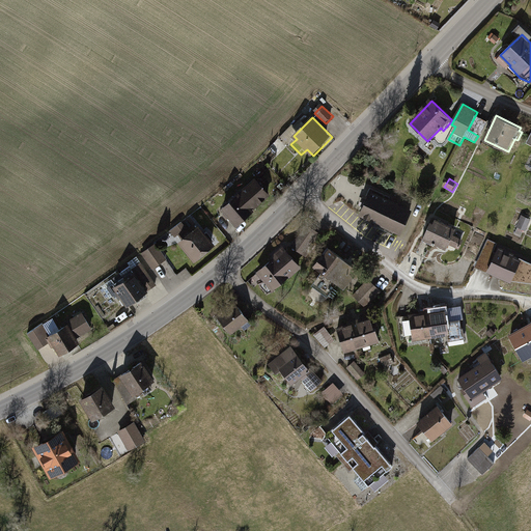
[(222,210),(238,227),(272,196),(256,179),(222,210)]
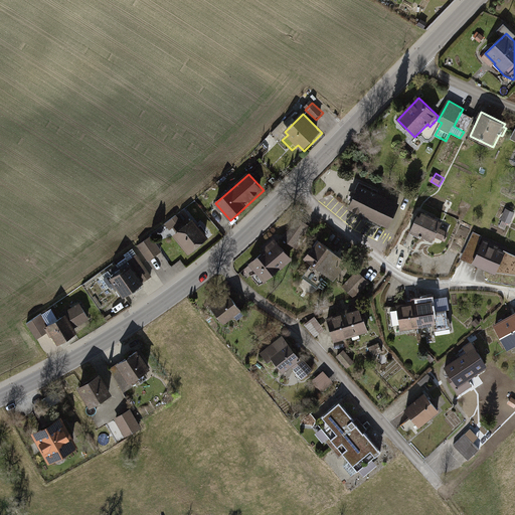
[(350,210),(389,229),(400,205),(361,186),(350,210)]
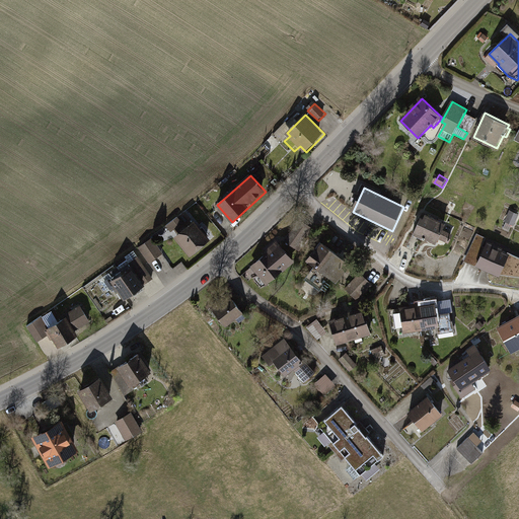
[(512,228),(515,229),(518,219),(518,214),(511,211),(506,222),(507,223),(504,229),(510,232),(512,228)]
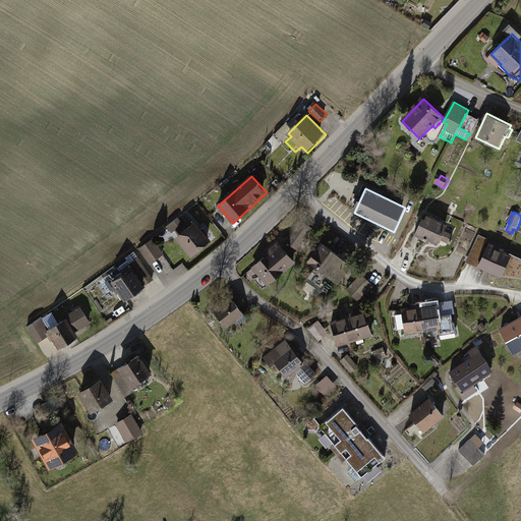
[(423,217),(415,235),(427,241),(428,239),(439,244),(449,224),(429,214),(427,218),(423,217)]
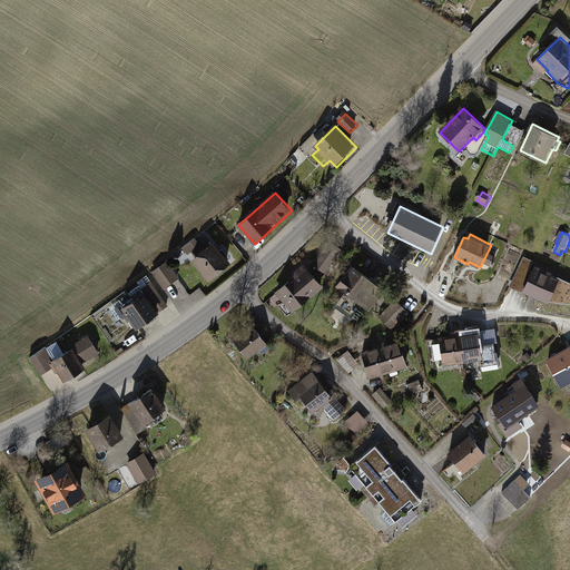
[(184,249),(209,282),(233,263),(215,242),(204,251),(196,241),(184,249)]
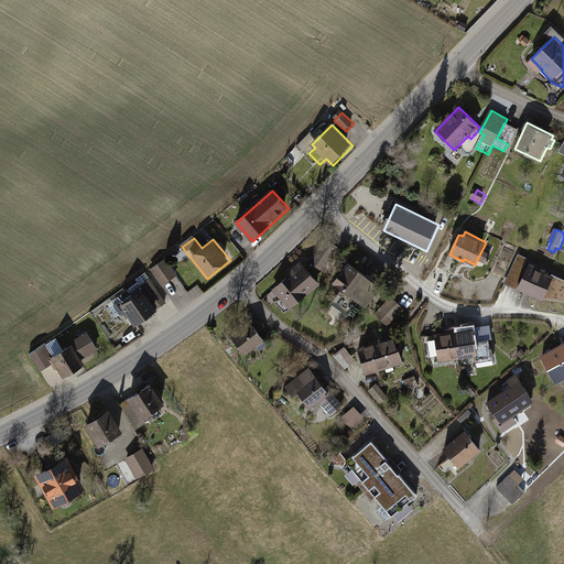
[(329,240),(311,262),(323,272),(340,250),(329,240)]
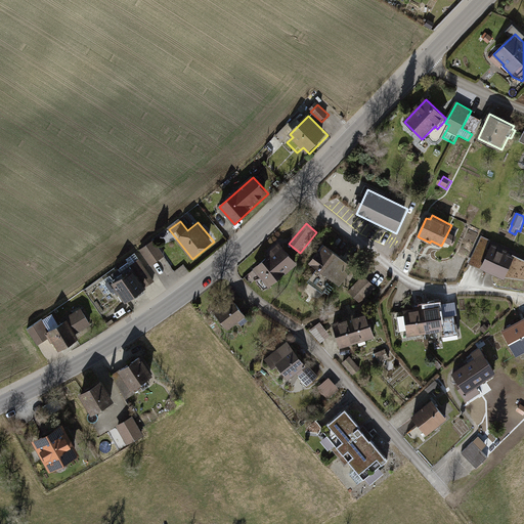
[(471,262),(506,279),(519,253),(497,242),(495,246),(490,244),(491,241),(484,236),(471,262)]
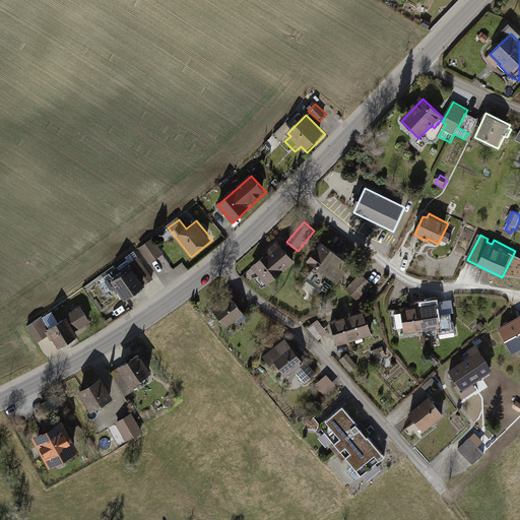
[(139,249),(150,264),(164,254),(152,239),(139,249)]
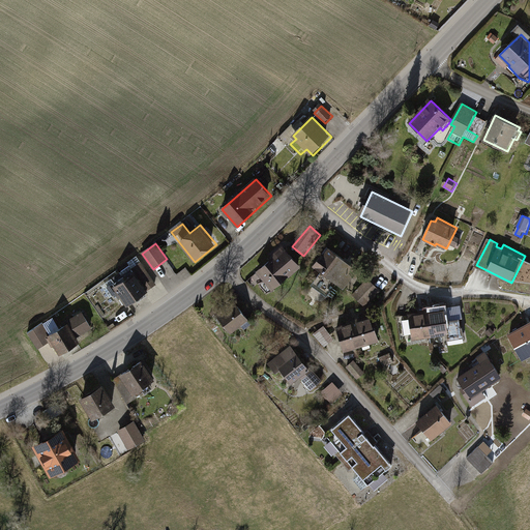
[(343,256),(329,246),(315,267),(318,269),(310,282),(322,290),(330,277),(328,275),(343,256)]
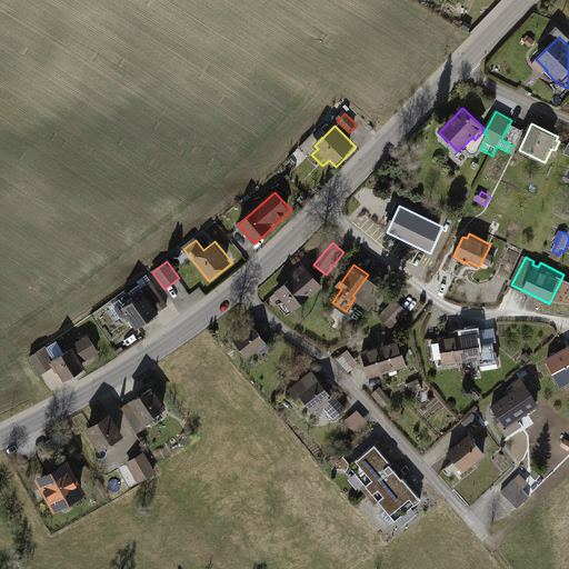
[(291,311),(292,313),(323,289),(308,268),(277,292),(286,303),(280,308),(286,315),(291,311)]
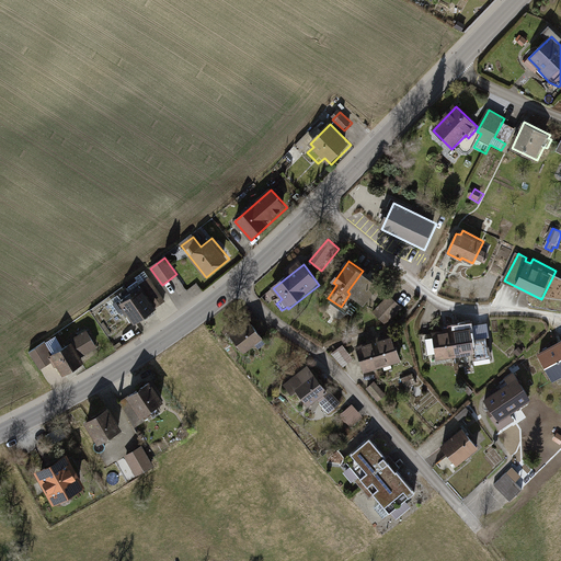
[(155,310),(167,301),(151,279),(141,287),(138,283),(127,289),(130,294),(121,301),(135,323),(144,318),(146,321),(157,313),(155,310)]
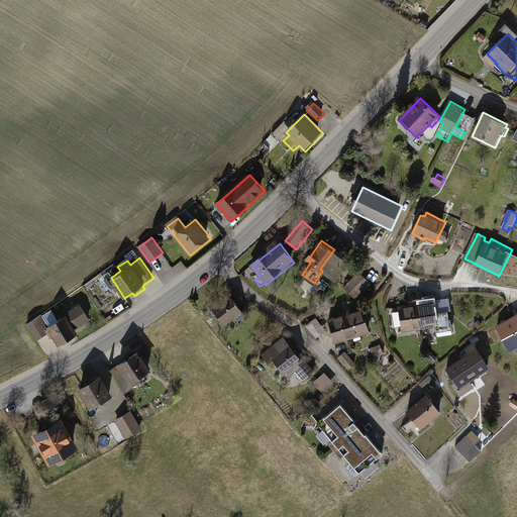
[(372,285),(359,273),(344,289),(356,301),(372,285)]
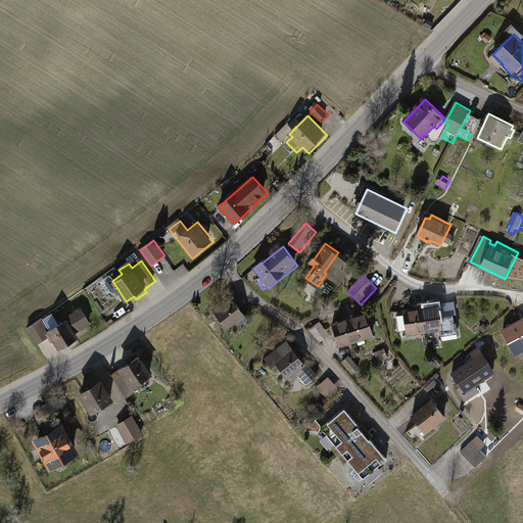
[(220,317),(228,328),(239,321),(242,325),(250,320),(232,295),(210,311),(216,319),(220,317)]
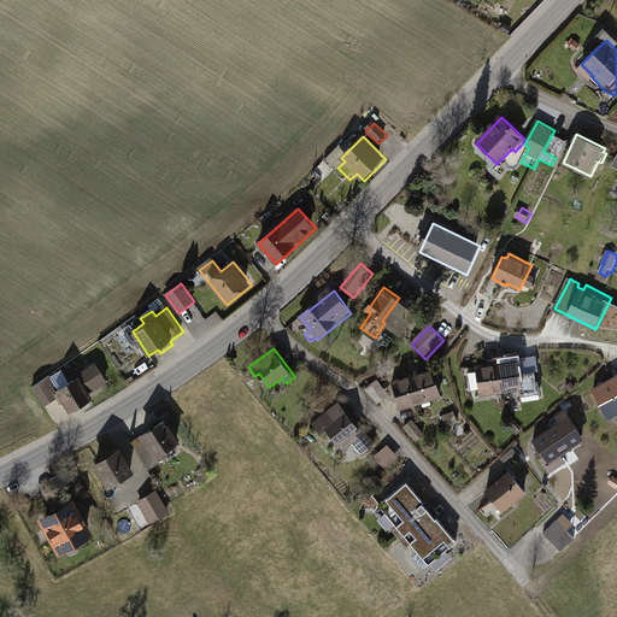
[(539,352),(530,353),(532,363),(540,362),(539,352)]
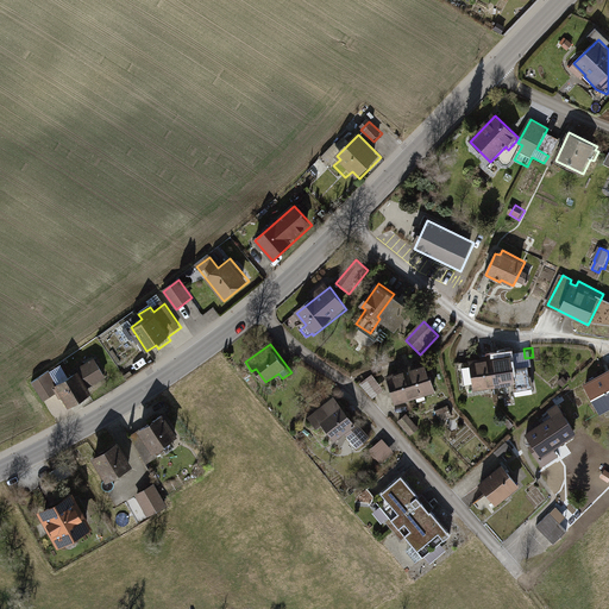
[(493,357),(496,387),(515,383),(516,390),(532,388),(528,368),(515,370),(513,355),(493,357)]
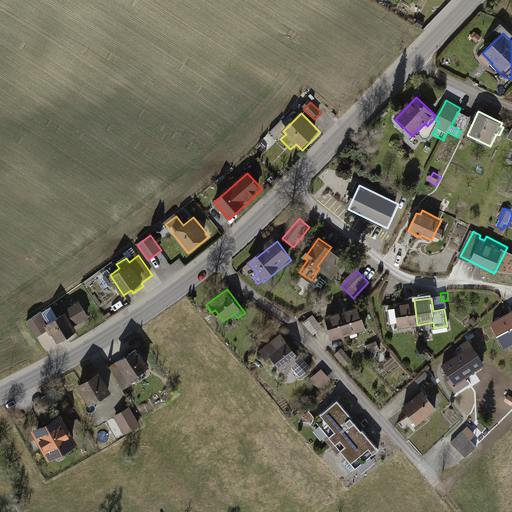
[(414,300),(396,303),(399,327),(417,325),(414,300)]
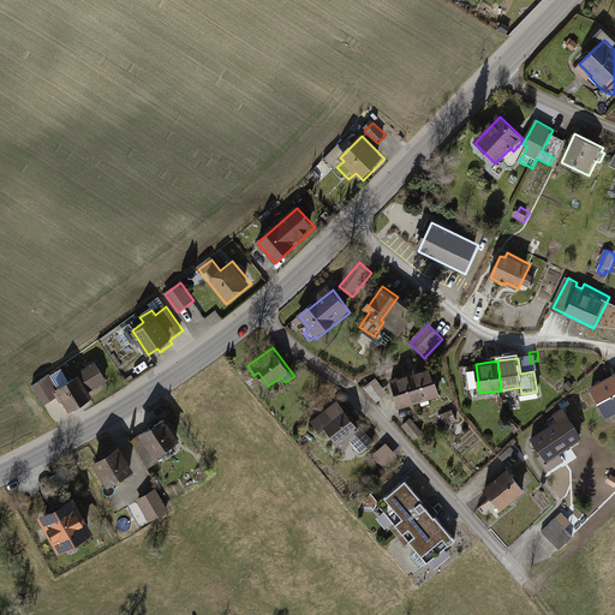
[(64,370),(33,387),(43,406),(60,396),(66,407),(69,406),(71,411),(95,398),(91,393),(109,383),(97,362),(78,372),(81,375),(70,381),(64,370)]
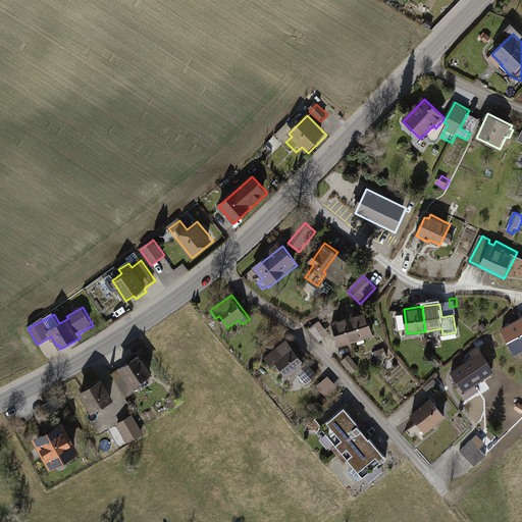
[(368,311),(351,316),(358,343),(359,345),(367,343),(367,340),(375,336),(368,311)]
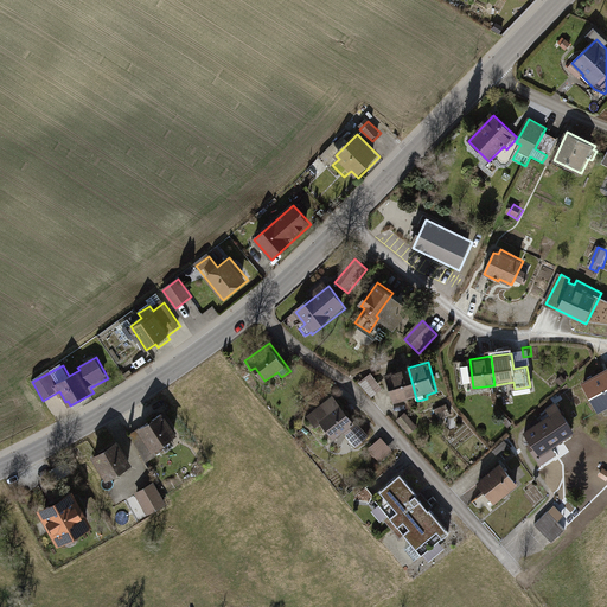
[(416,398),(408,368),(387,374),(395,404),(416,398)]
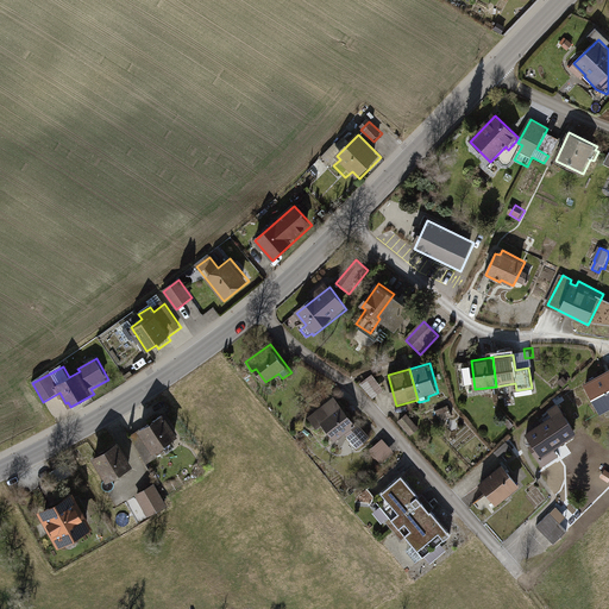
[(608,371),(586,384),(603,414),(608,410),(608,371)]
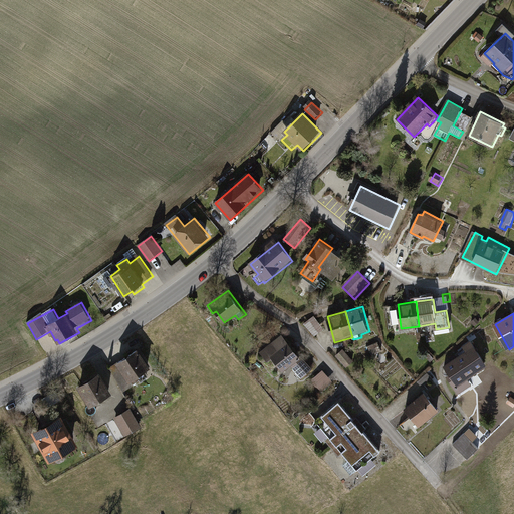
[(306,324),(315,336),(325,328),(315,316),(306,324)]
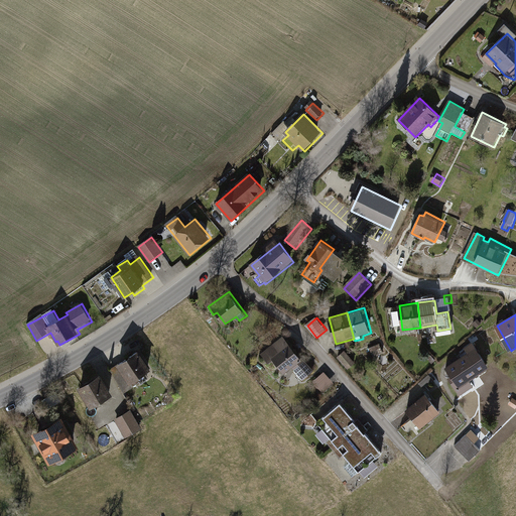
[(297,386),(314,371),(284,336),(263,354),(270,363),(275,359),(287,372),(293,367),(295,370),(289,376),(297,386)]
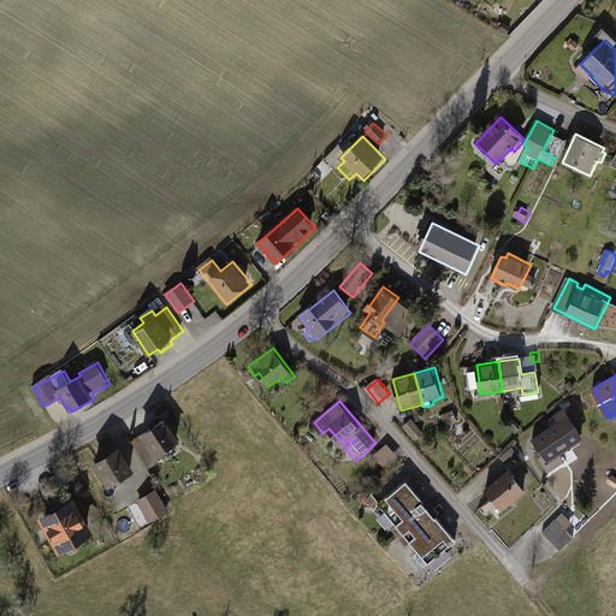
[(561,455),(585,439),(564,409),(556,415),(558,419),(543,430),(544,432),(532,440),(538,449),(535,451),(552,475),(568,465),(561,455)]
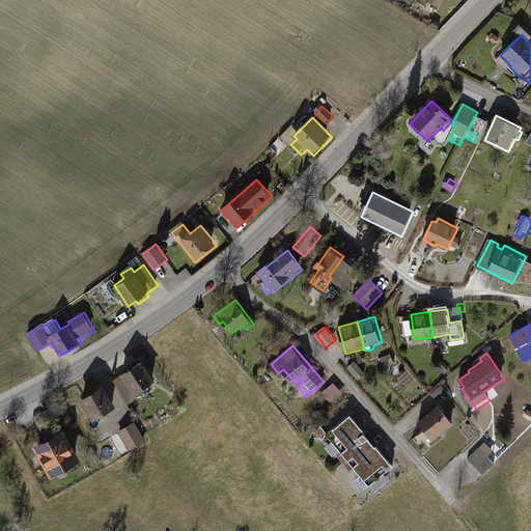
[(157,378),(143,359),(114,380),(127,398),(157,378)]
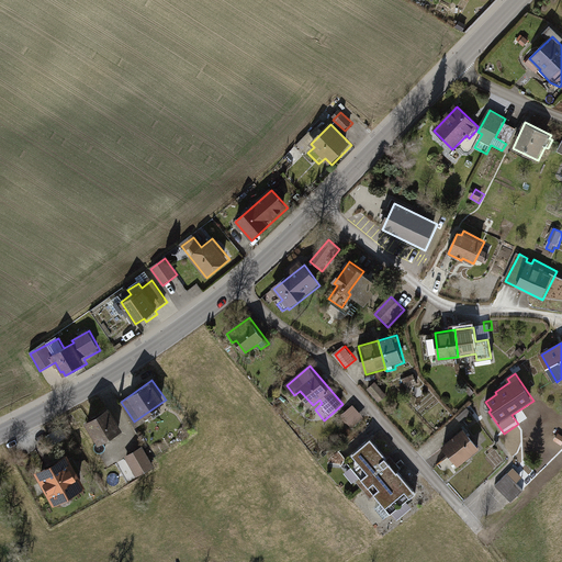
[(368,390),(381,404),(390,396),(378,382),(368,390)]
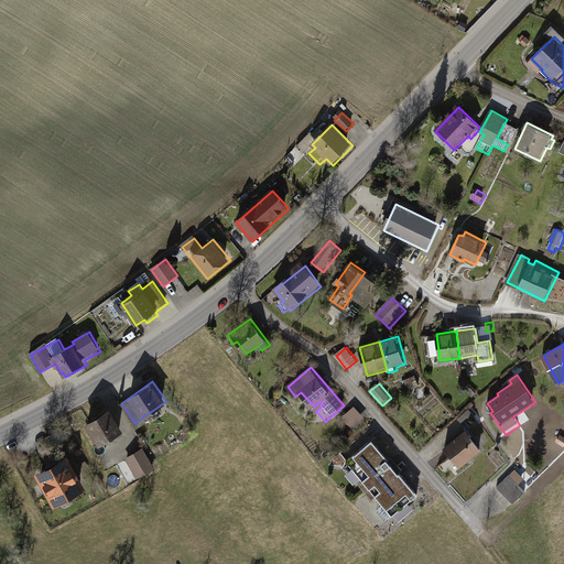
[(367,420),(356,407),(343,418),(355,431),(367,420)]
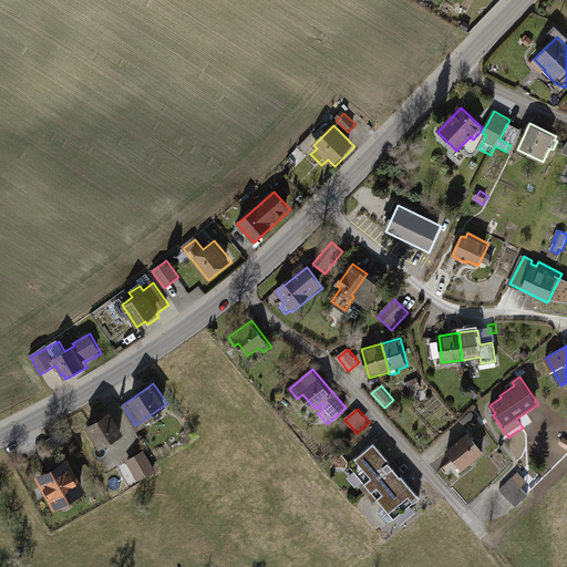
[(112,412),(86,426),(101,450),(125,435),(112,412)]
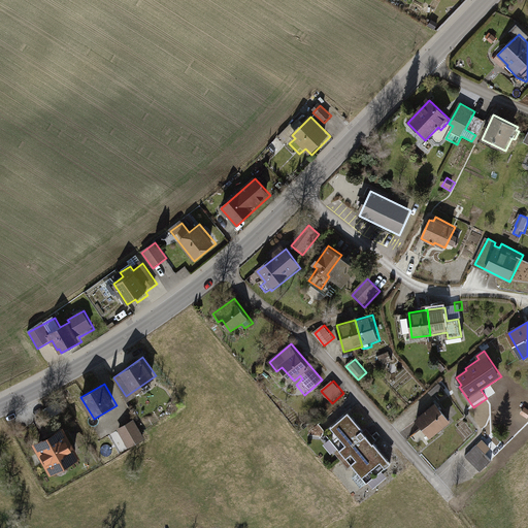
[(43,411),(48,421),(63,411),(58,403),(43,411)]
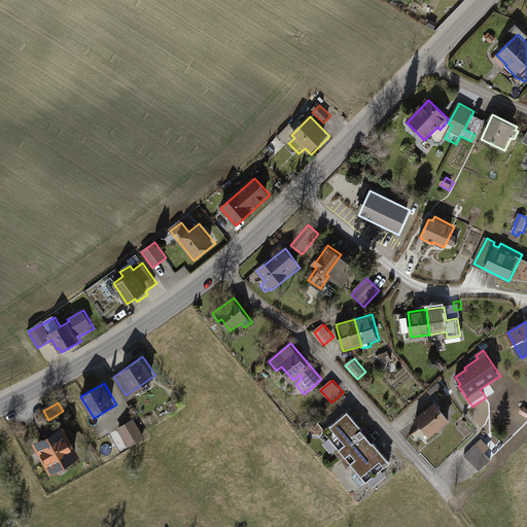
[(436,402),(416,419),(422,427),(418,431),(424,438),(428,435),(431,438),(452,422),(436,402)]
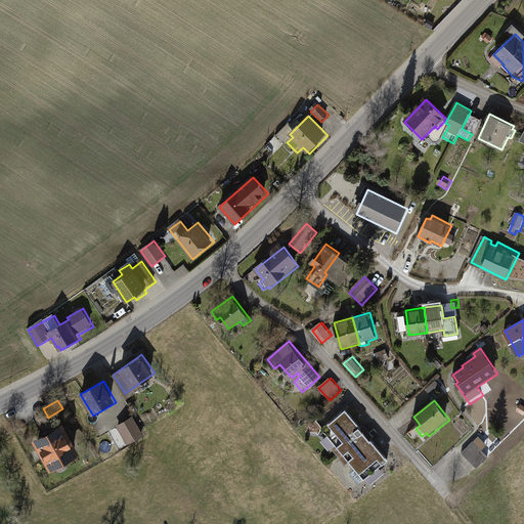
[(369,439),(372,436),(363,426),(360,428),(345,409),(321,429),(336,445),(332,449),(345,466),(348,463),(363,481),(388,461),(369,439)]
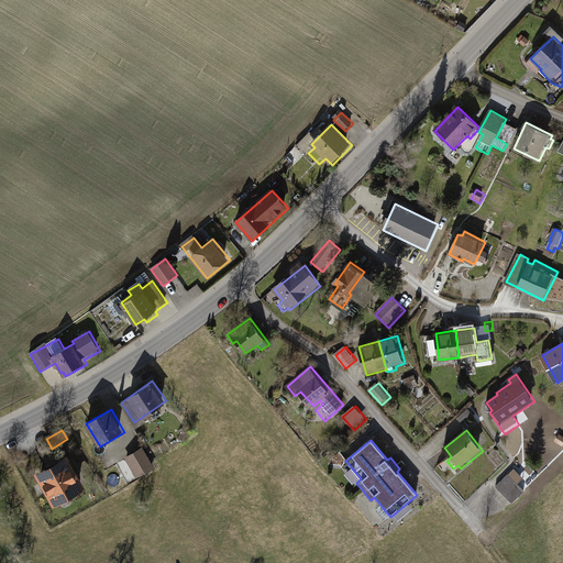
[(143,446),(125,457),(138,478),(155,467),(143,446)]
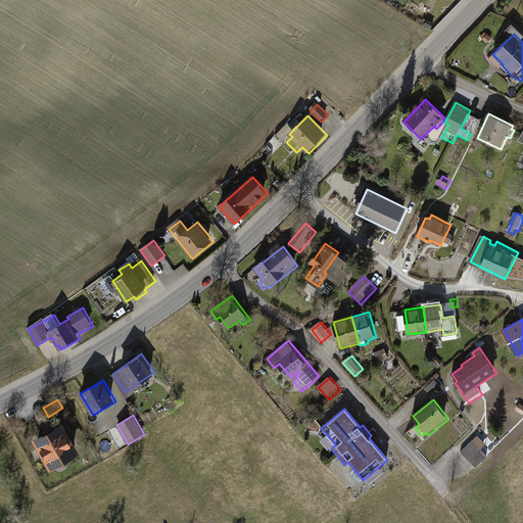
[(33,437),(50,469),(81,453),(63,421),(33,437)]
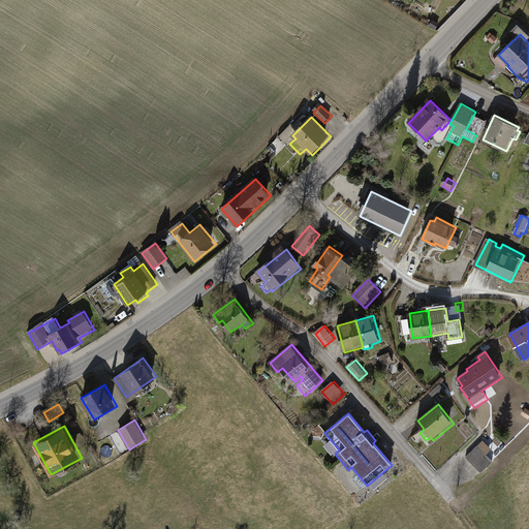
[(485,442),(467,458),(483,473),(494,463),(488,457),(494,452),(485,442)]
